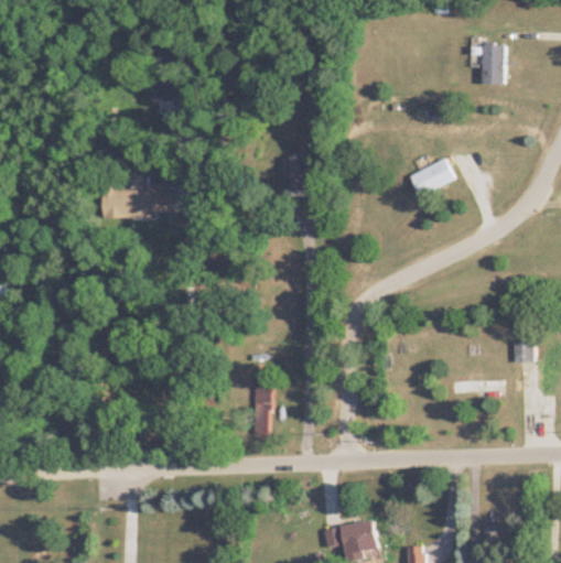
[(505,84),(505,46),(483,46),(483,84),(505,84)]
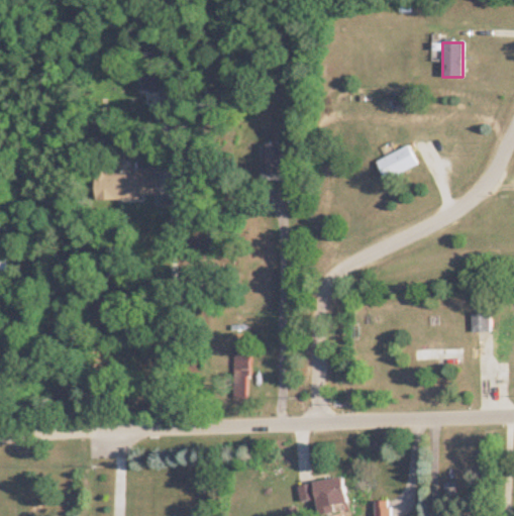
[(159,53),(139,53),(139,92),(159,92),(159,53)]
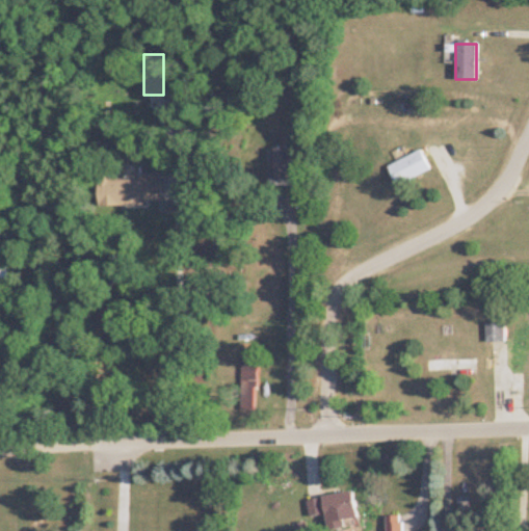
[(289,148),(271,148),(271,179),(289,179),(289,148)]
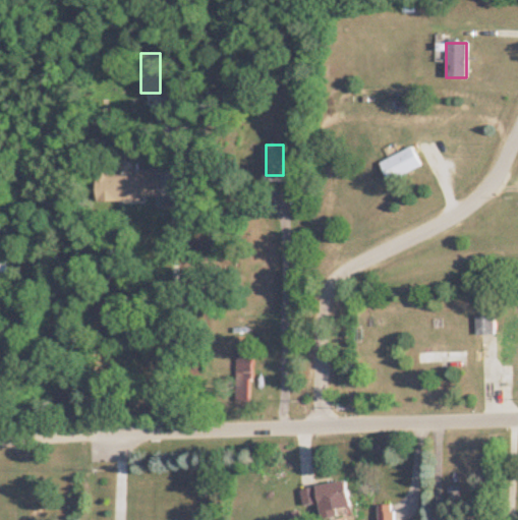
[(419,165),(409,146),(378,163),(389,182),(419,165)]
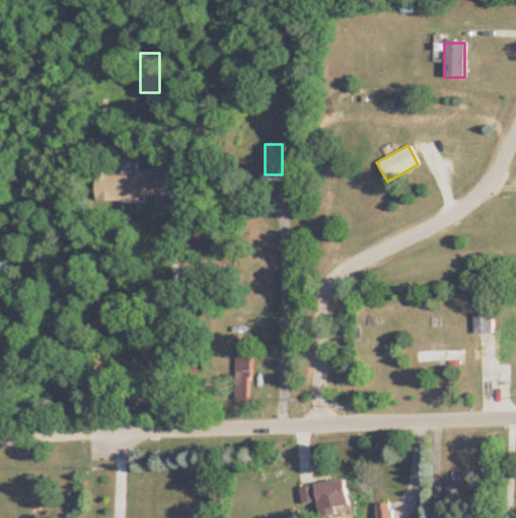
[(156,171),(93,172),(93,201),(157,200),(156,171)]
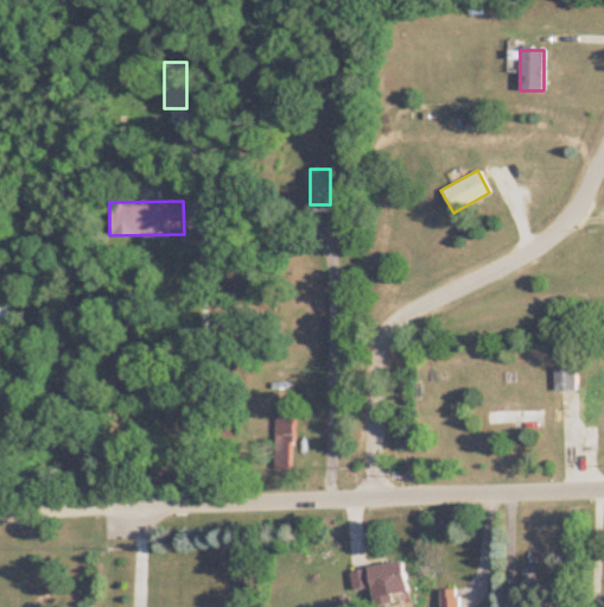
[(573,370),(553,370),(553,391),(573,391),(573,370)]
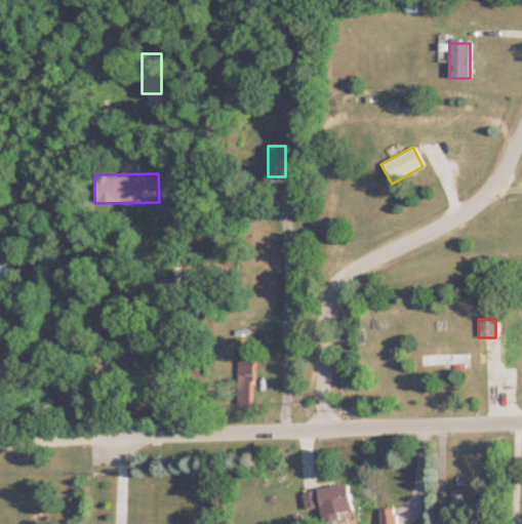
[(236,405),(252,405),(252,349),(236,349),(236,405)]
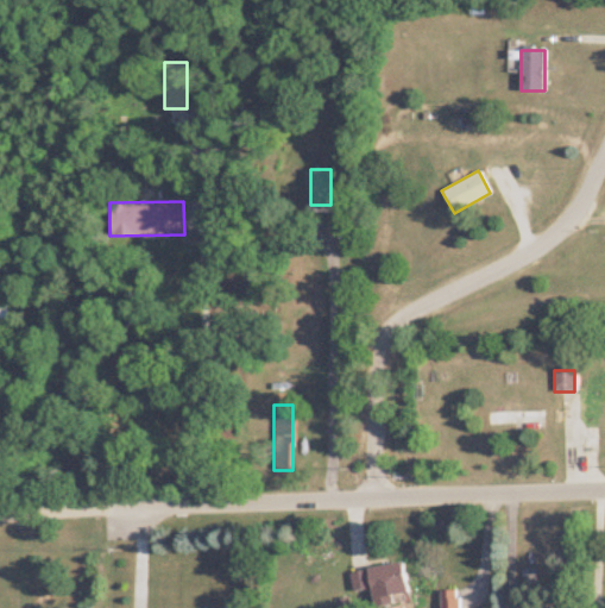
[(543,411),(486,411),(486,424),(543,424),(543,411)]
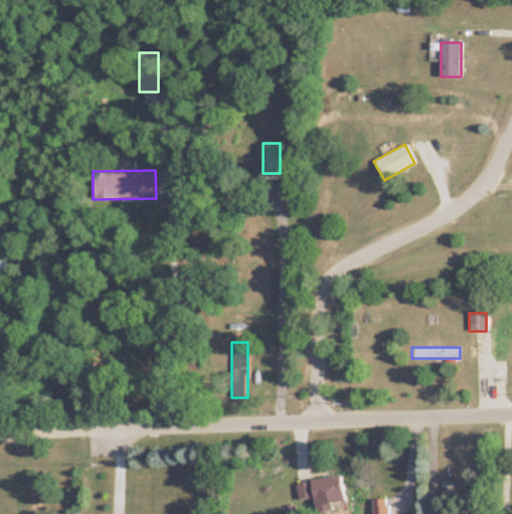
[(299,501),(314,499),(317,513),(335,510),(334,504),(345,502),(341,476),(296,482),(299,501)]
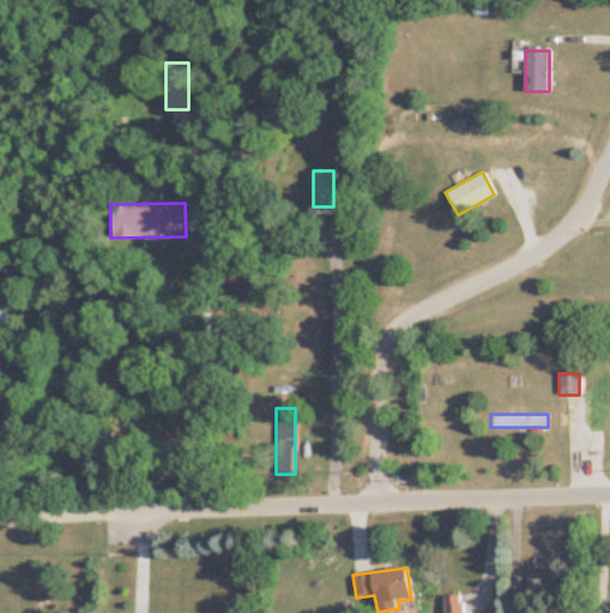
[(445,595),(445,612),(463,612),(463,594),(445,595)]
